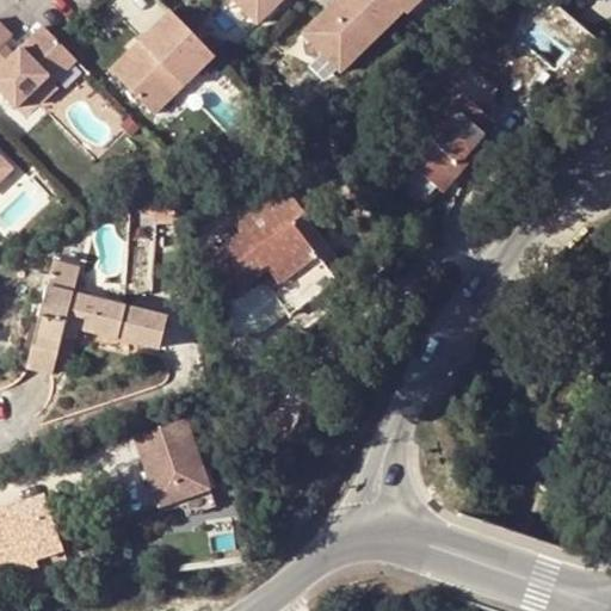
[(235,0),(258,23),(282,0),(235,0)]
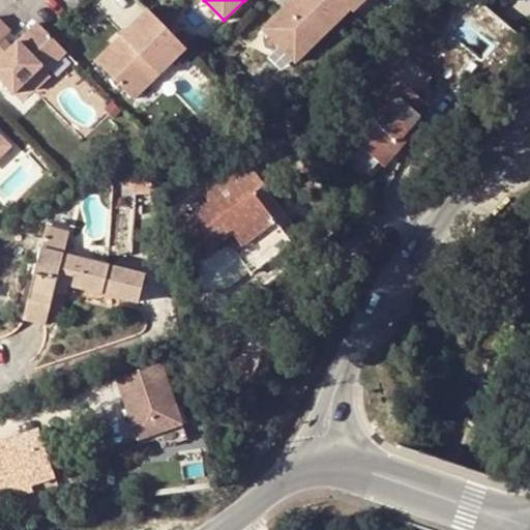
[(291,0),(262,29),(295,63),(349,10),(339,0),(291,0)]
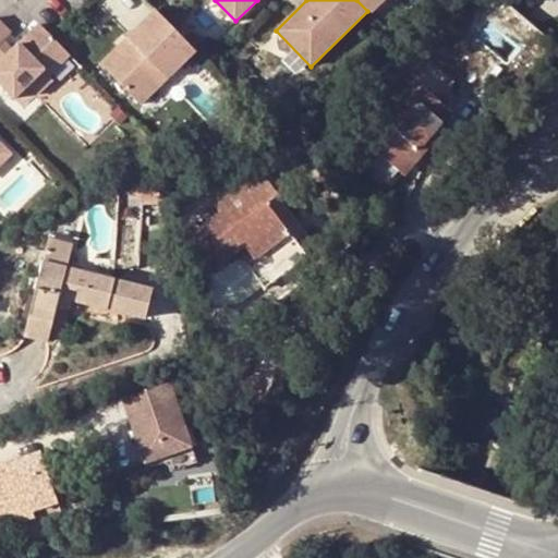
[(384,0),(356,0),(367,11),(371,14),(384,0)]
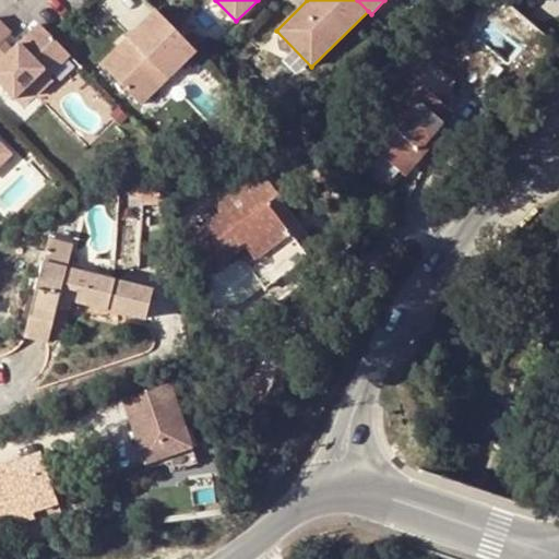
[(166,23),(155,11),(100,63),(141,105),(194,52),(166,23)]
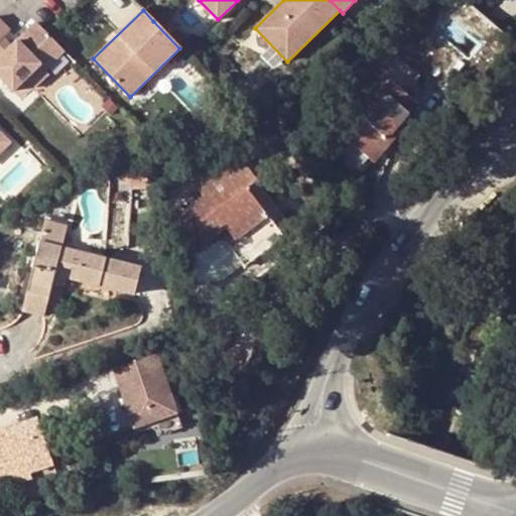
[(488,39),(496,29),(482,17),(474,26),(488,39)]
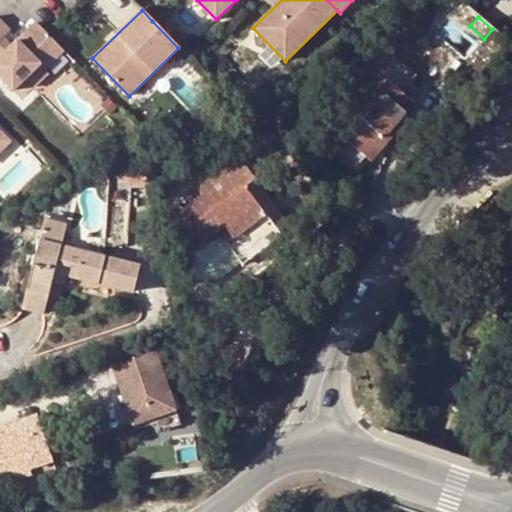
[(46,68),(63,51),(36,22),(12,46),(4,37),(10,30),(0,19),(0,78),(13,92),(41,64),(46,68)]
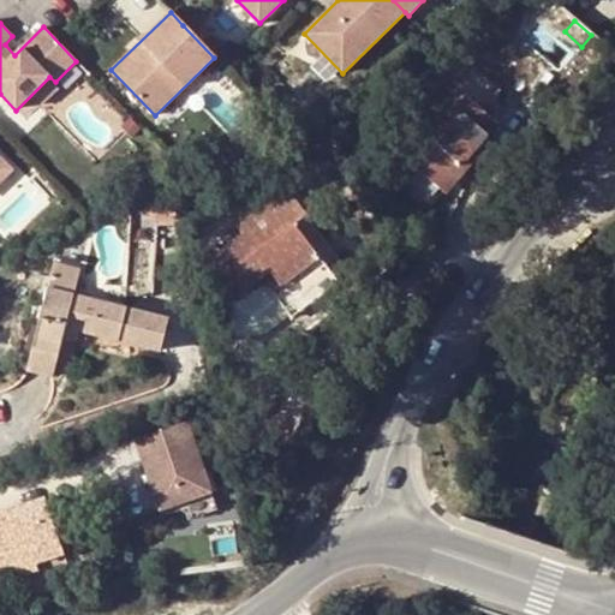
[(415,169),(437,189),(445,196),(466,171),(461,166),(473,153),(495,125),(479,111),(497,91),(466,65),(453,81),(460,87),(400,156),(415,169)]
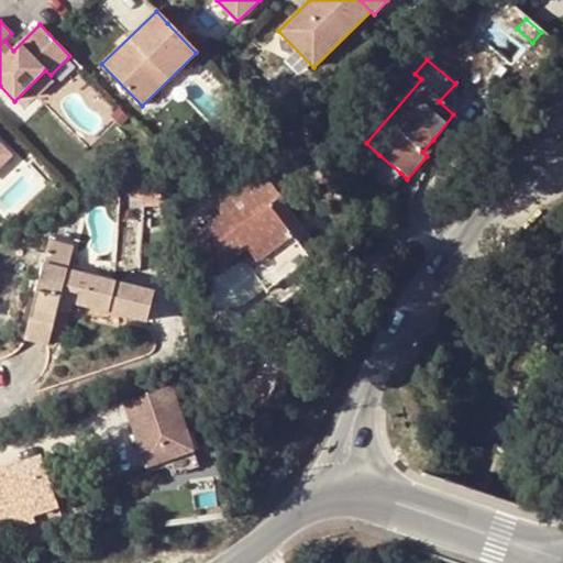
[(51,75),(45,70),(30,85),(40,95),(55,79),(51,75)]
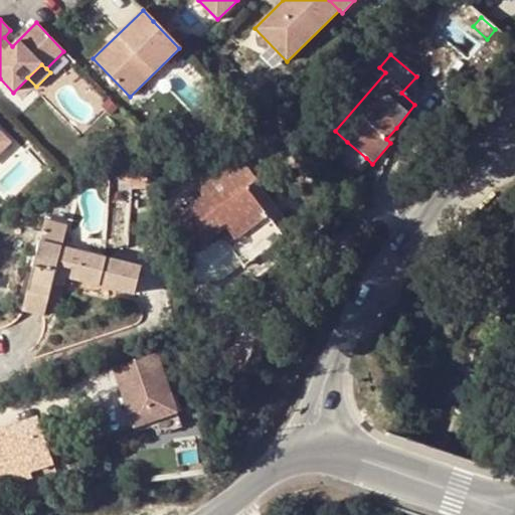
[(386,139),(390,143),(399,131),(396,128),(386,139)]
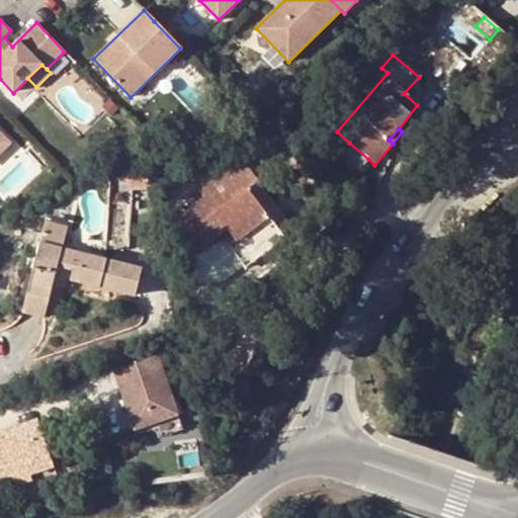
[(0,154),(12,143),(0,131),(0,154)]
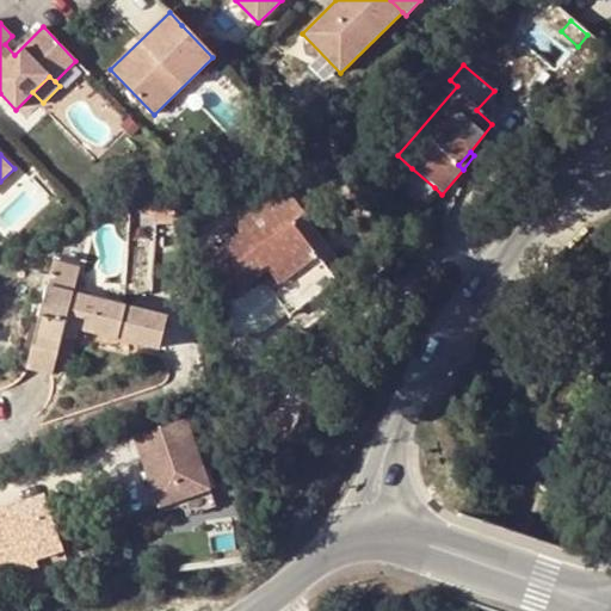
[(434,187),(412,168),(403,179),(425,199),(434,187)]
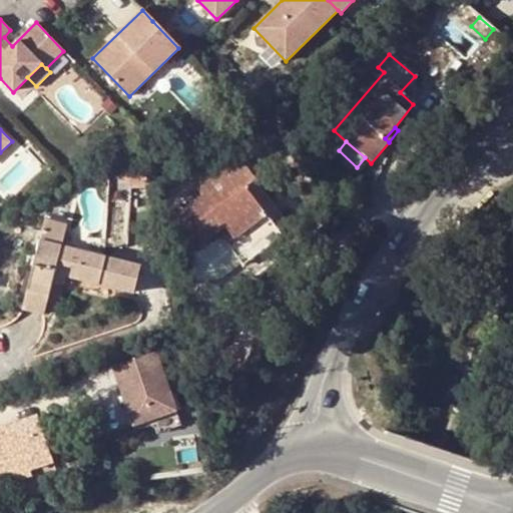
[(245,187),(254,180),(237,158),(172,206),(200,244),(216,232),(223,227),(231,238),(225,243),(242,267),(281,236),(245,187)]
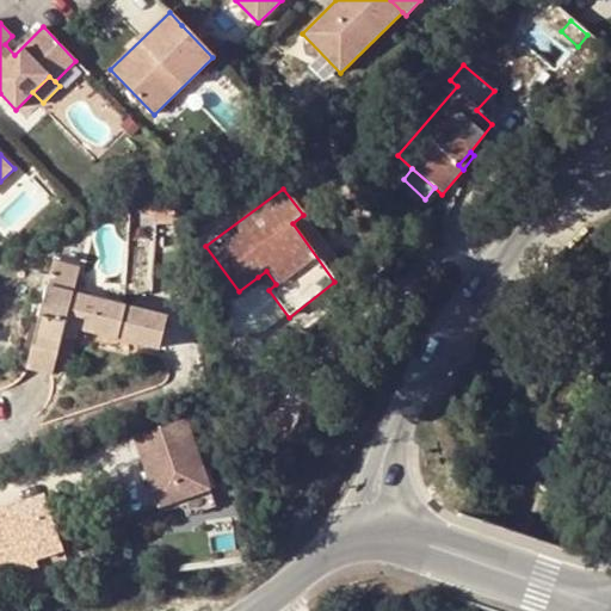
[(177,222),(174,208),(153,210),(154,216),(156,223),(177,222)]
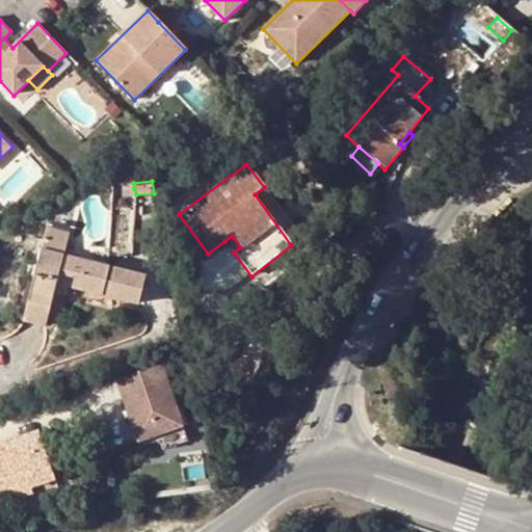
[(251,276),(262,290),(312,251),(264,187),(255,194),(291,245),(251,276)]
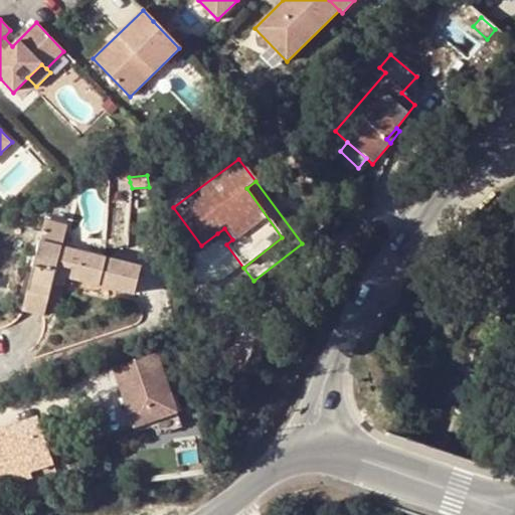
[(66,226),(43,221),(38,241),(60,247),(66,226)]
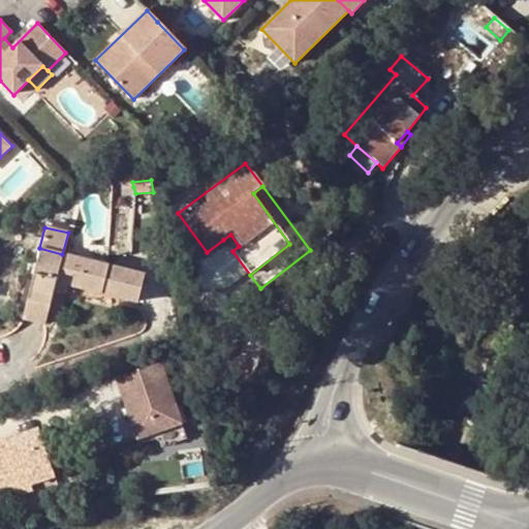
[(230,235),(223,240),(232,251),(239,246),(230,235)]
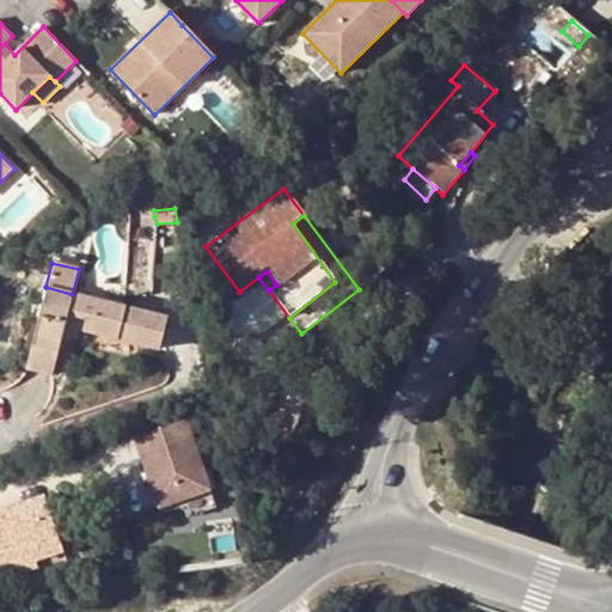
[(72,294),(46,287),(28,356),(55,363),(62,335),(65,324),(78,328),(158,348),(166,320),(72,294)]
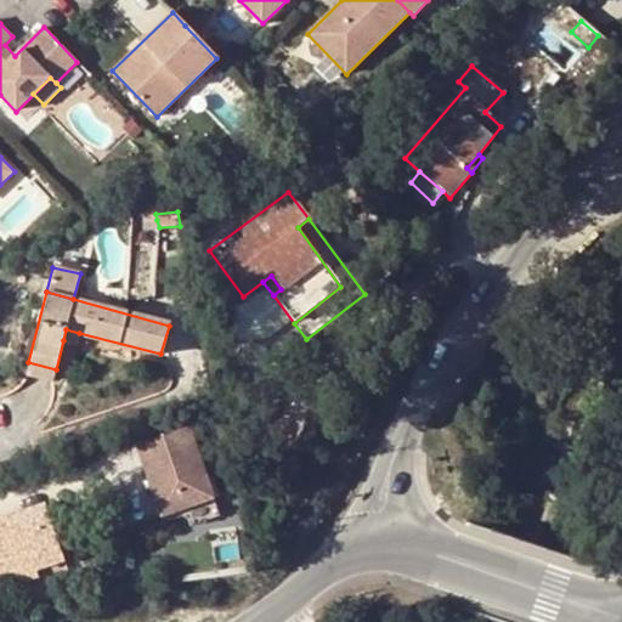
[(63,340),(75,344),(79,333),(66,329),(63,340)]
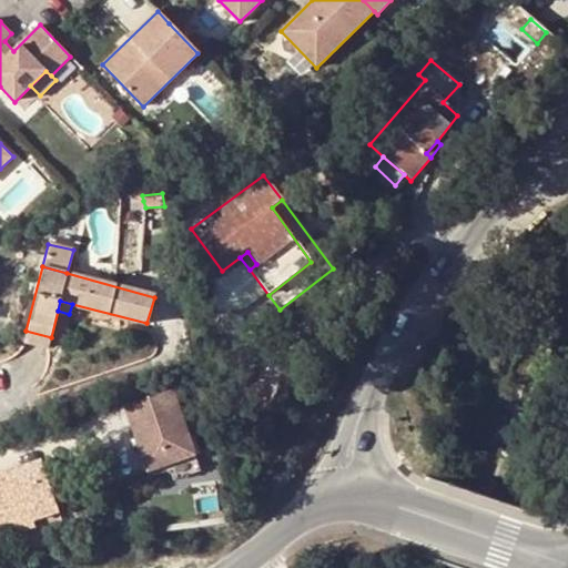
[(243,306),(216,315),(226,351),(254,342),(251,331),(243,306)]
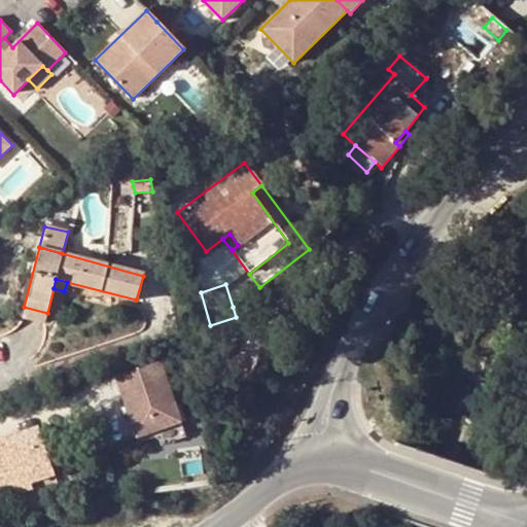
[(47,313),(24,307),(22,317),(45,323),(47,313)]
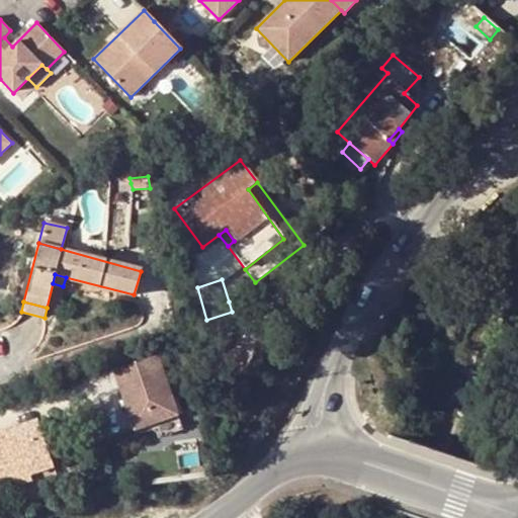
[(180,416),(159,357),(116,370),(137,430),(180,416)]
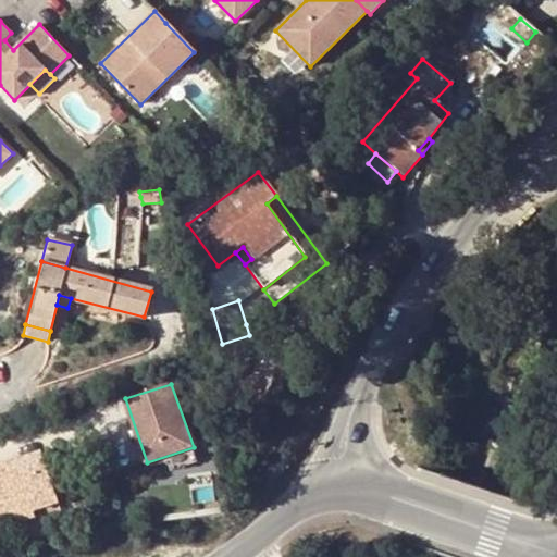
[(0,463),(0,507),(7,505),(26,498),(31,511),(57,502),(39,450),(0,463)]
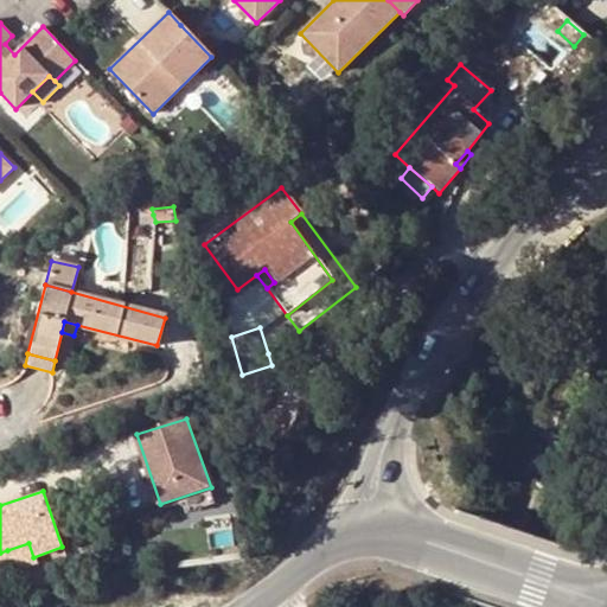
[(7,550),(12,564),(33,557),(29,543),(7,550)]
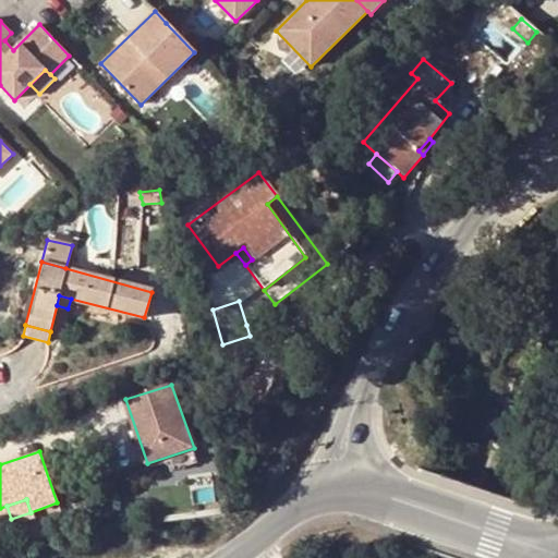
[(7,506),(0,508),(0,522),(11,519),(7,506)]
